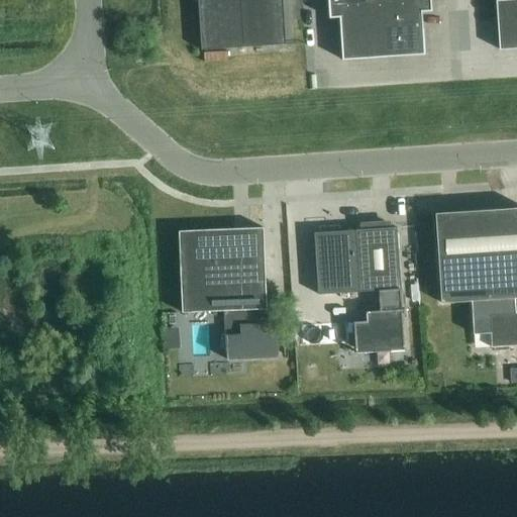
[(283,0),(194,0),(199,6),(202,50),(286,45),(283,0)]
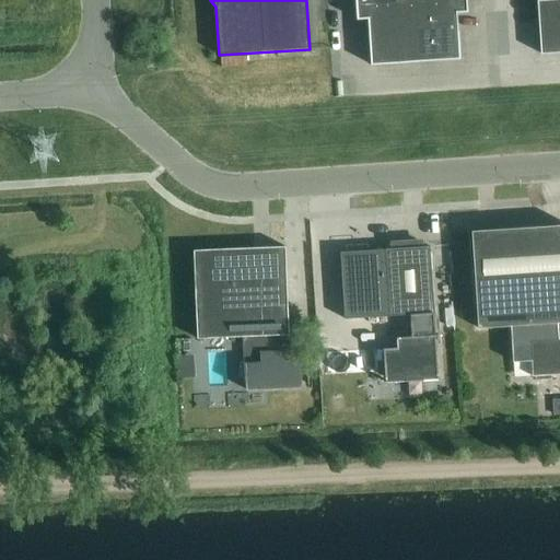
[(354,0),(357,21),(368,20),(371,67),(461,60),(457,14),(468,13),(467,0),(354,0)]
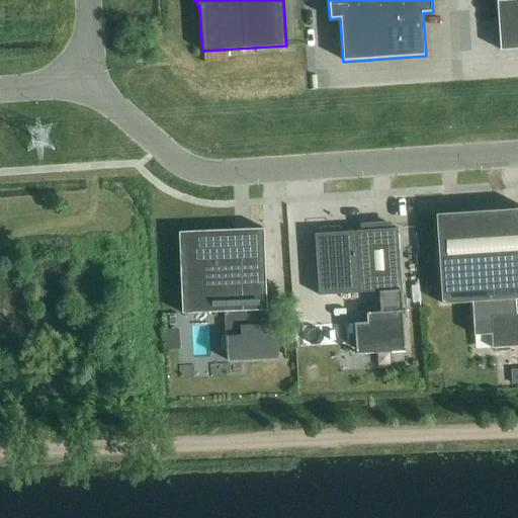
[(517,0),(497,0),(500,51),(517,49),(517,0)]
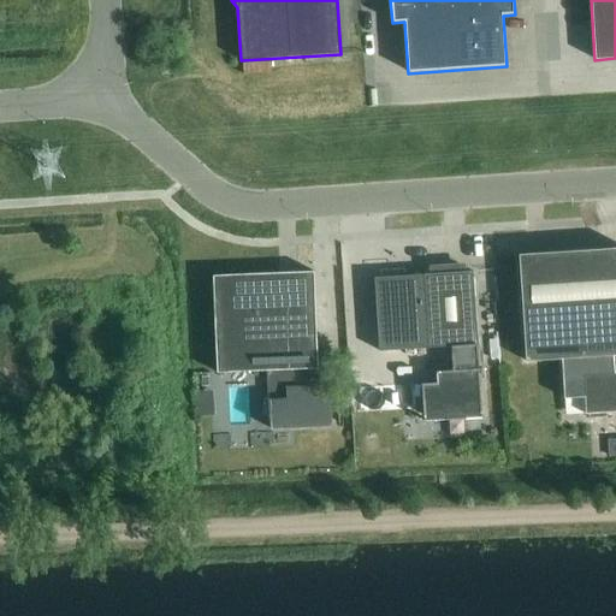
[(562,360),(563,377),(611,373),(606,369),(606,356),(615,355),(615,248),(519,255),(526,362),(562,360)]
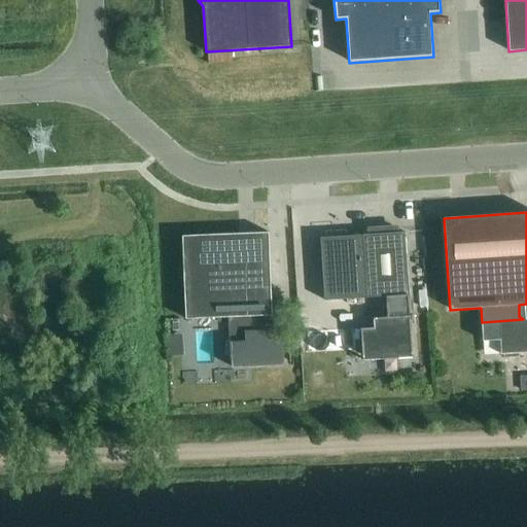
[(267,323),(267,316),(272,316),(273,316),(274,315),(275,314),(276,314),(277,313),(277,312),(277,311),(277,299),(271,299),(269,233),(182,237),(185,319),(229,317),(231,367),(232,367),(232,366),(282,364),(280,322),(267,323)]
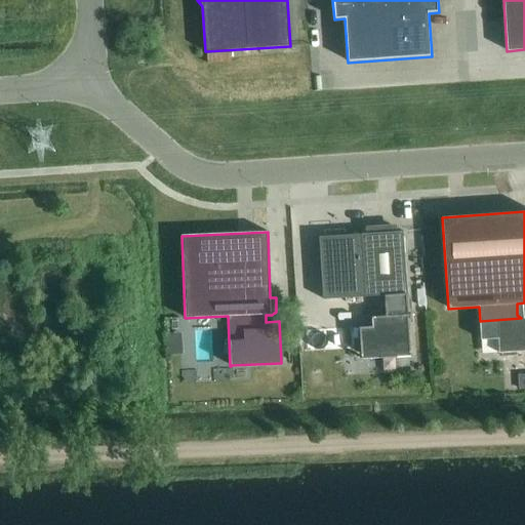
[(361,234),(365,296),(386,295),(388,316),(372,317),(372,326),(359,327),(361,354),(379,353),(379,358),(397,357),(397,352),(410,352),(409,323),(412,323),(410,285),(406,286),(403,232),(361,234)]
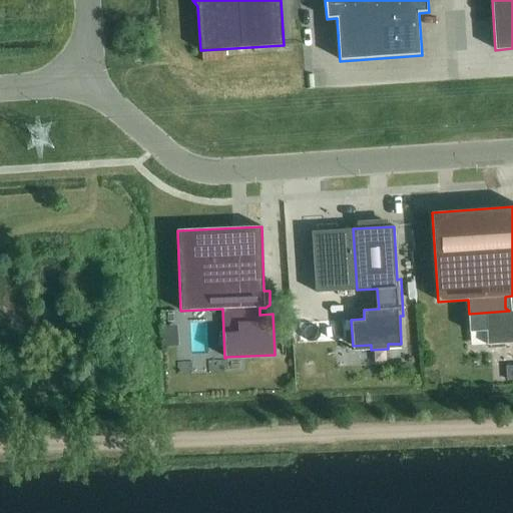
[(512,311),(509,311),(469,314),(470,333),(487,332),(487,346),(491,345),(491,349),(505,349),(505,345),(512,344),(512,311)]
